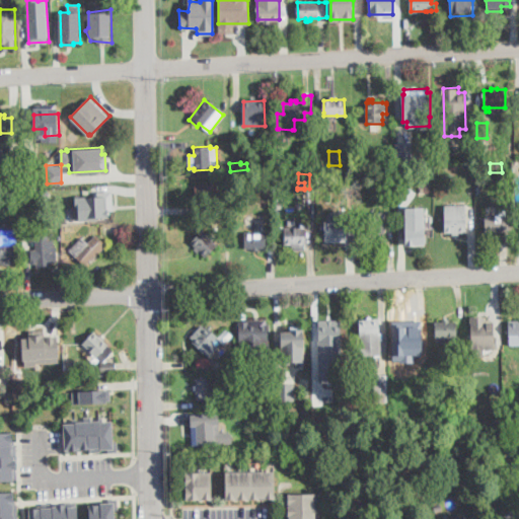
[(217,200),(196,201),(195,184),(217,183),(217,200)]
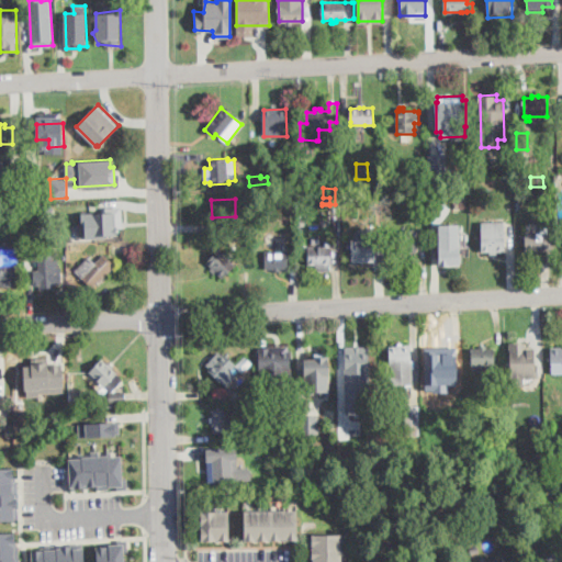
[(119,231),(111,231),(111,237),(89,238),(89,223),(82,223),(82,217),(89,217),(89,210),(120,209),(121,220),(119,220),(119,231)]
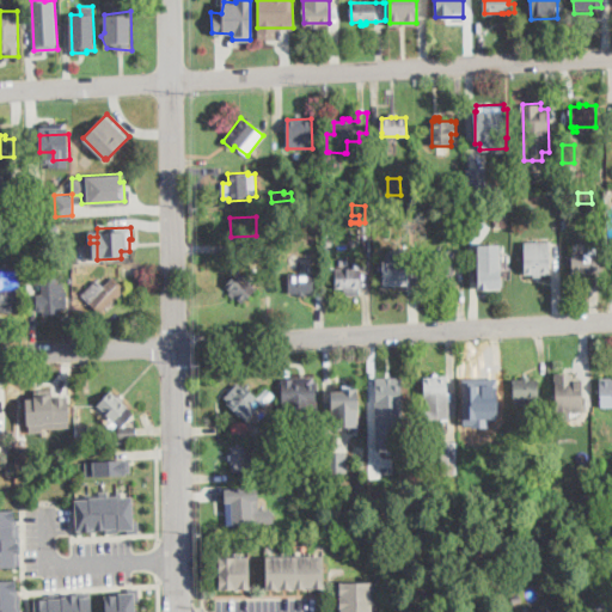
[(533,274),(526,275),(525,267),(524,242),(549,242),(549,243),(550,267),(550,274),(549,274),(539,274),(533,274)]
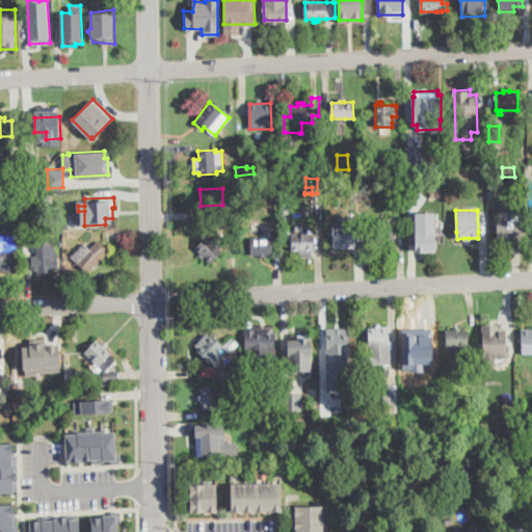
[(415,211),(416,250),(435,250),(434,211),(415,211)]
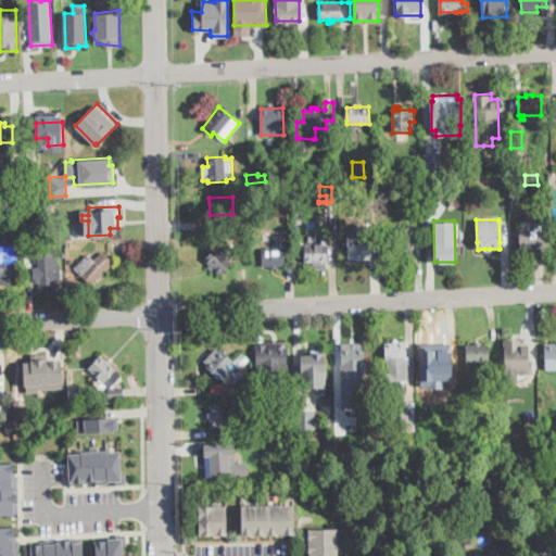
[(412,241),(412,250),(394,250),(395,241),(394,228),(412,228),(412,241)]
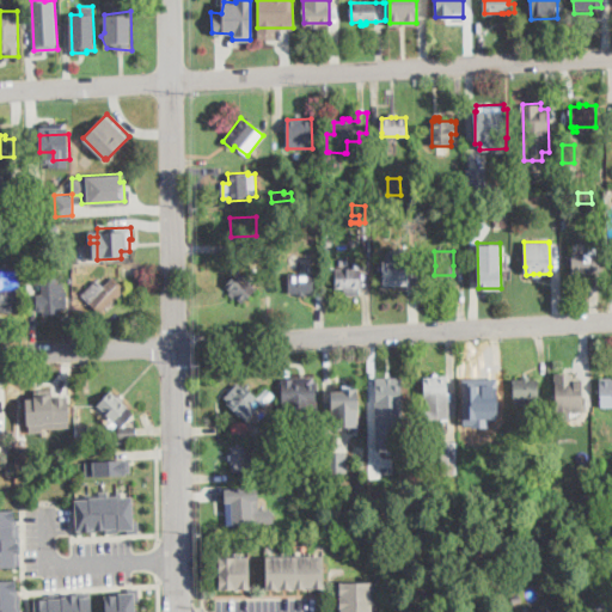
[(598,254),(598,264),(601,264),(601,267),(601,273),(573,273),(573,267),(573,255),(589,255),(598,254)]
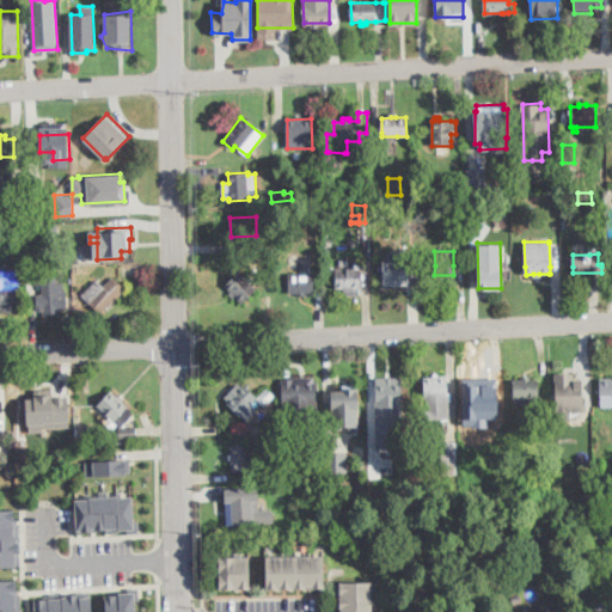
[(350,265),(350,269),(360,269),(360,270),(361,287),(360,287),(360,293),(360,294),(344,294),(344,288),(336,288),(336,270),(336,269),(341,269),(341,265),(341,261),(350,259),(350,265)]
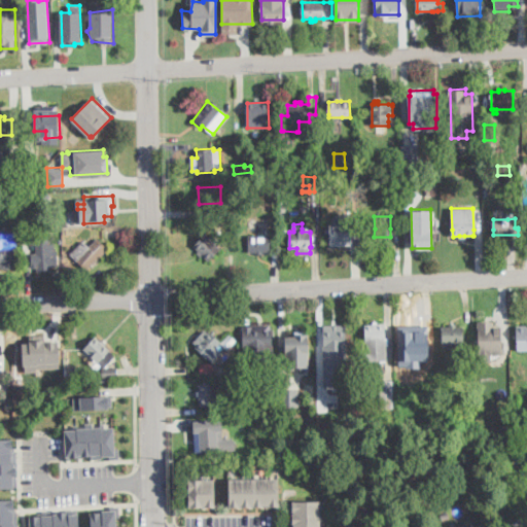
[(351,229),(351,232),(360,232),(360,245),(360,247),(352,247),(352,245),(351,245),(330,245),(330,229),(329,226),(341,226),(351,226),(351,229)]
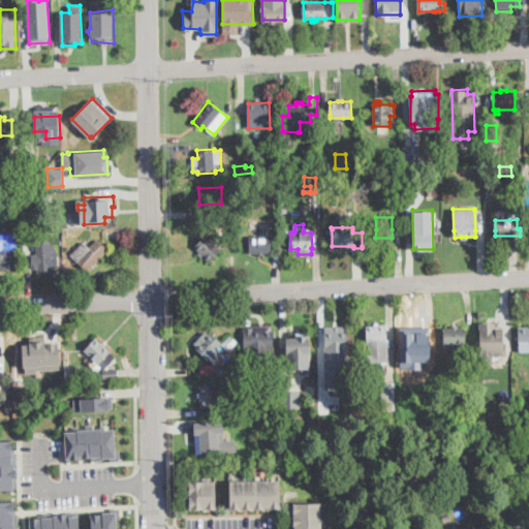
[(221,250),(210,261),(194,246),(207,235),(221,250)]
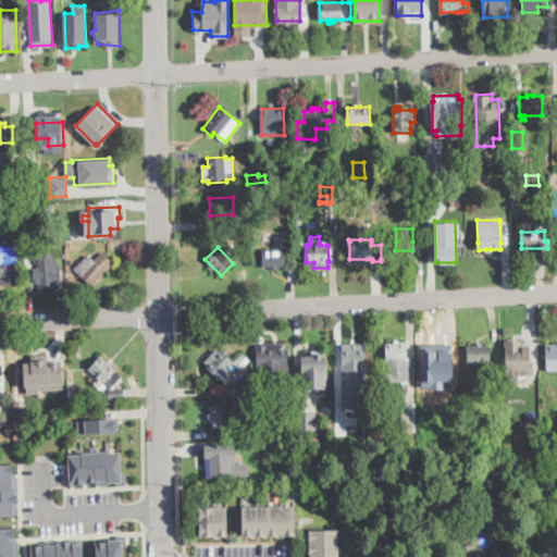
[(277,267),(277,270),(271,270),(271,267),(263,267),(263,249),(285,248),(286,267),(277,267)]
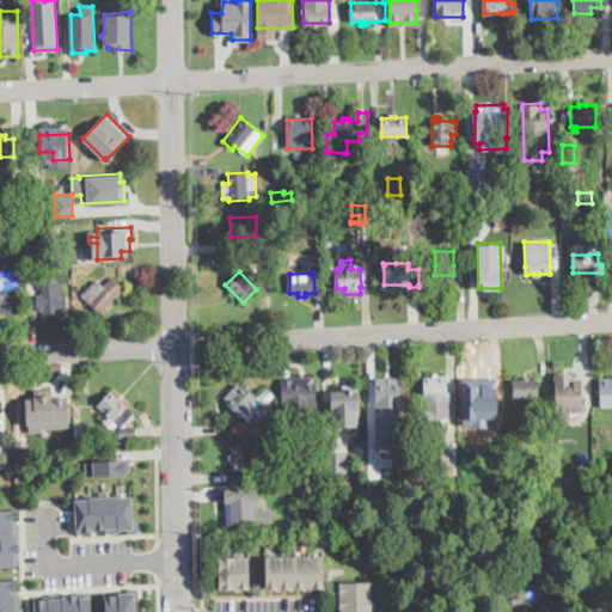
[(57,274),(57,283),(62,282),(63,291),(66,291),(67,308),(59,310),(57,307),(48,307),(48,310),(37,310),(37,301),(43,301),(42,285),(36,285),(35,275),(57,274)]
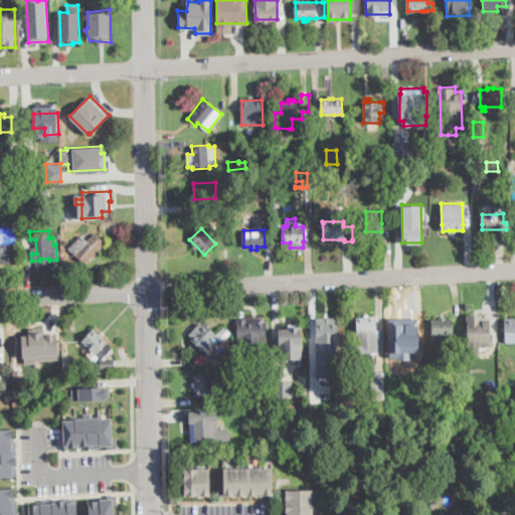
[(0,232),(1,232),(1,241),(14,240),(14,261),(0,261),(0,232)]
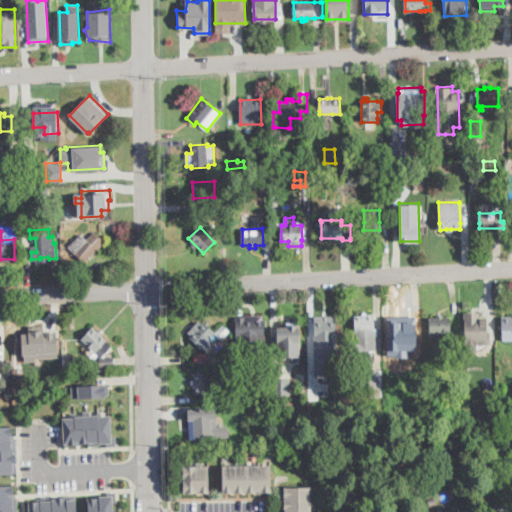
[(104,242),(84,262),(68,247),(81,234),(86,240),(94,232),(104,242)]
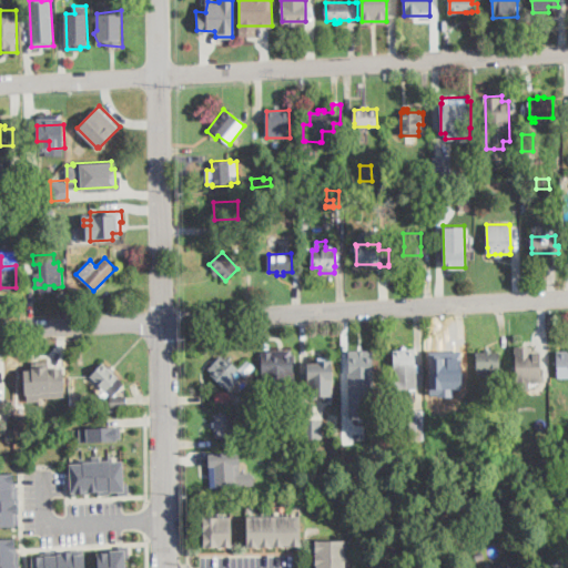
[(531,347),(531,353),(544,353),(544,363),(541,363),(539,363),(540,382),(534,382),(518,382),(517,382),(516,343),(531,343),(531,347)]
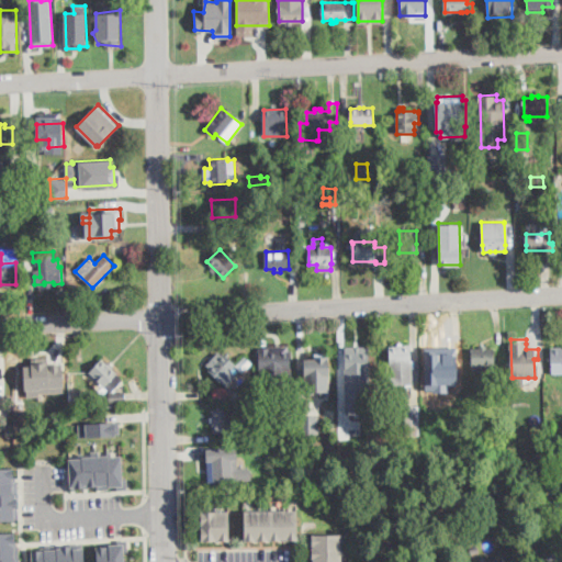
[(290,345),(290,349),(291,349),(292,381),(260,382),(259,347),(269,347),(269,345),(290,345)]
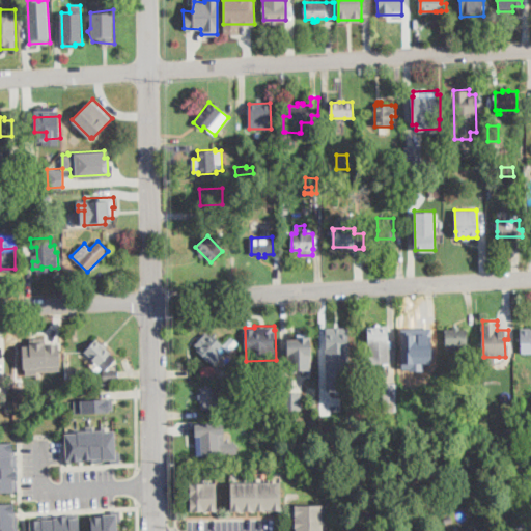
[(375,363),(370,364),(368,327),(388,326),(390,363),(389,363),(380,363),(378,363),(375,363)]
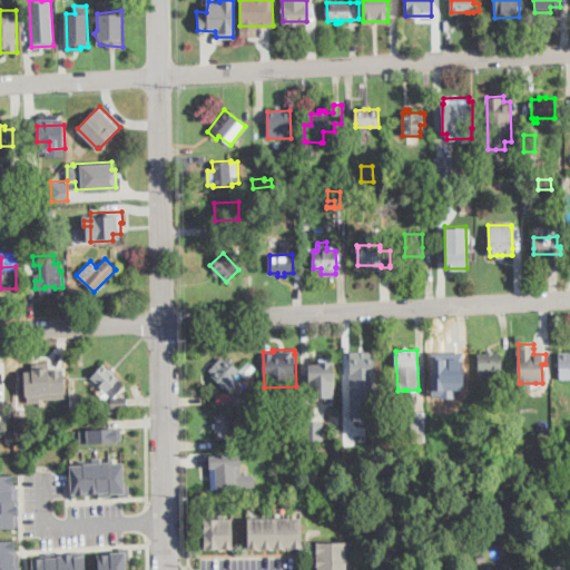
[(349,351),(350,416),(376,415),(375,351),(349,351)]
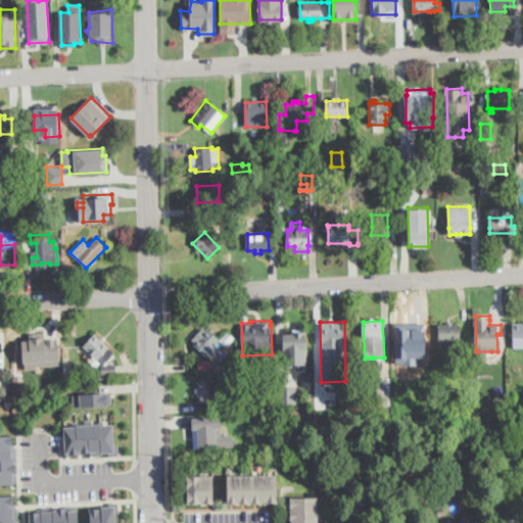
[(423,322),(423,338),(406,339),(402,339),(401,331),(398,331),(398,323),(423,322)]
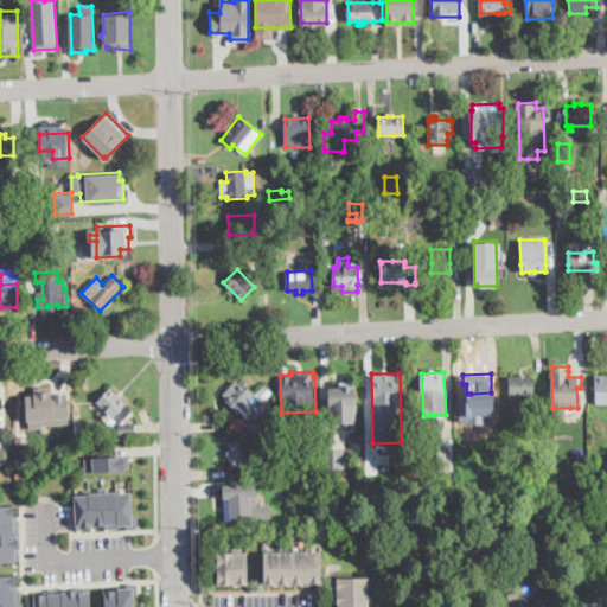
[(525,374),(525,376),(535,376),(535,396),(523,396),(523,401),(515,401),(511,401),(511,377),(518,377),(518,374),(525,374)]
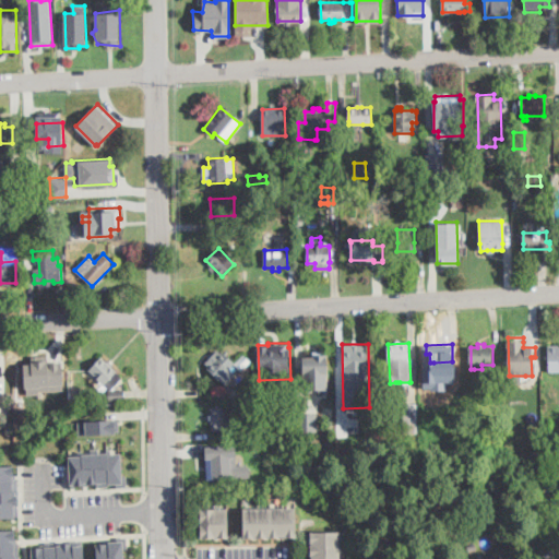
[(558,364),(549,364),(548,346),(558,346),(558,364)]
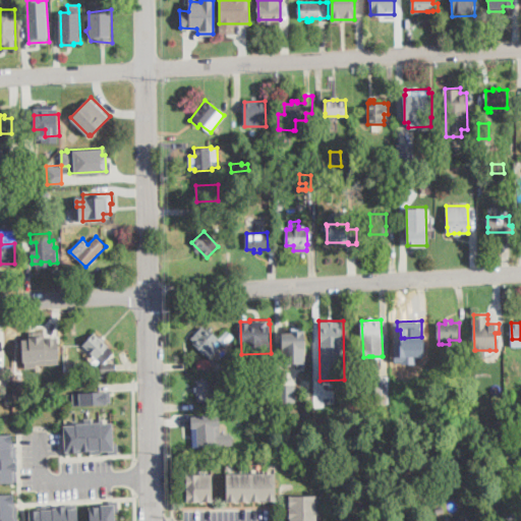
[(207,328),(218,340),(227,330),(234,337),(225,345),(224,345),(211,358),(206,353),(205,354),(192,343),(207,328)]
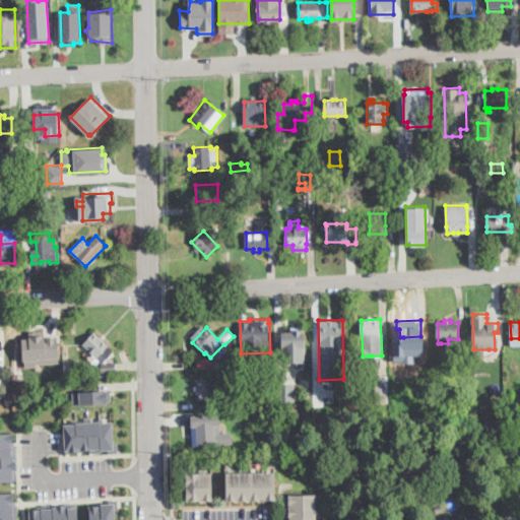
[(281,331),(281,362),(296,362),(296,365),(305,365),(305,329),(289,329),(289,331),(281,331)]
